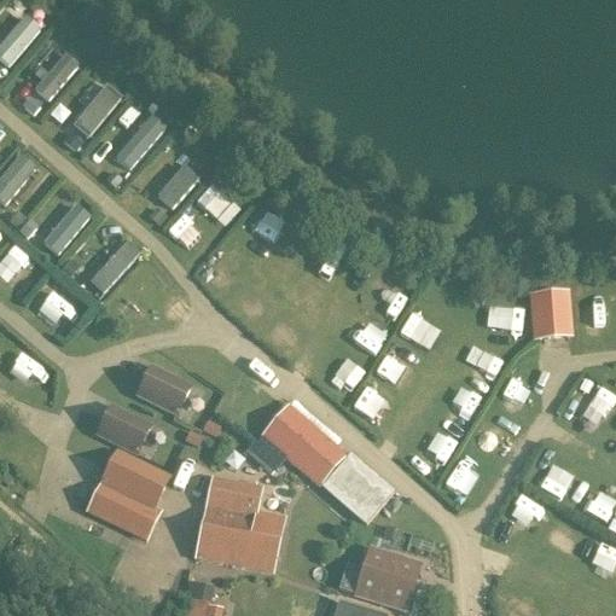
[(28,13),(0,45),(0,56),(11,65),(44,28),(28,13)]
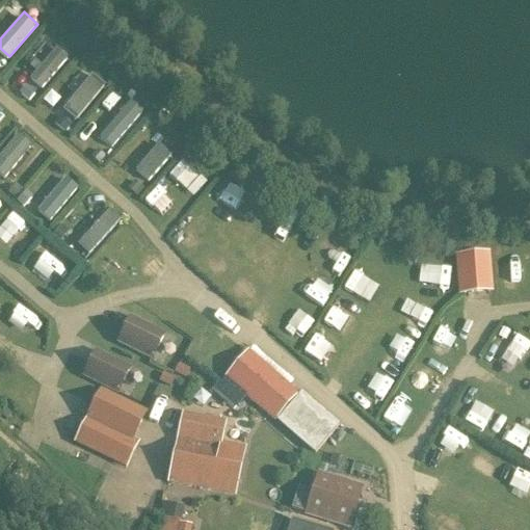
[(31,98),(70,55),(59,46),(21,88),(31,98)]
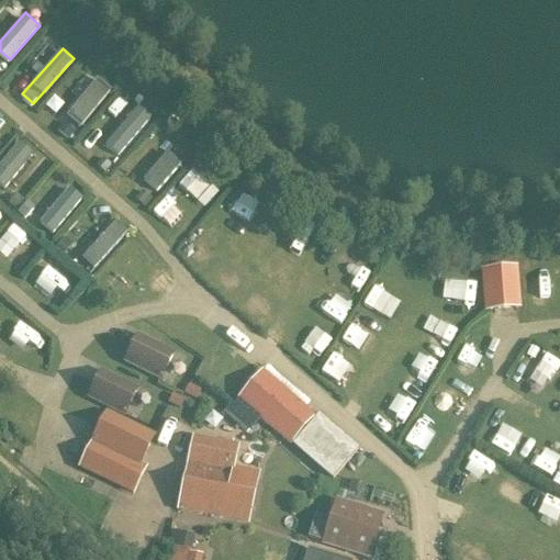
[(82,125),(113,88),(99,76),(68,113),(82,125)]
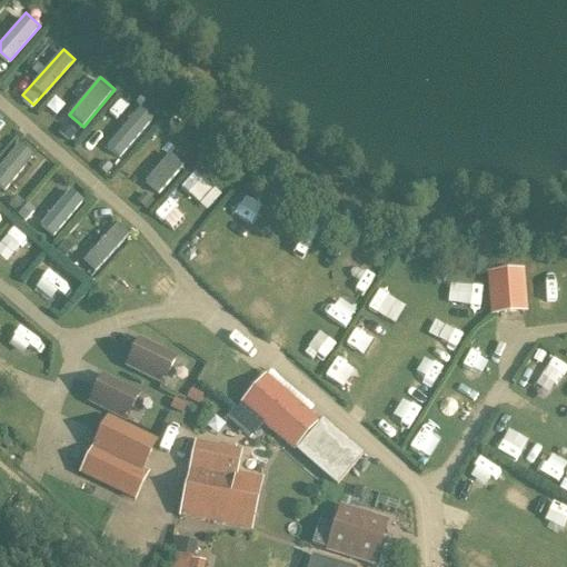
[(20,139),(0,165),(0,182),(7,188),(36,151),(20,139)]
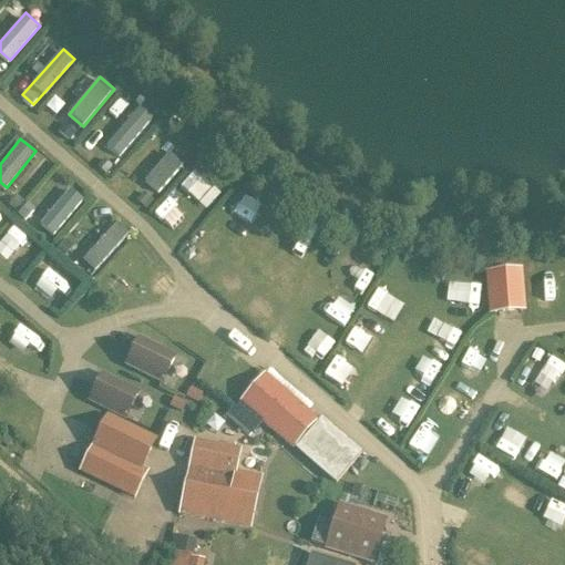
[(160,189),(185,165),(172,151),(146,176),(160,189)]
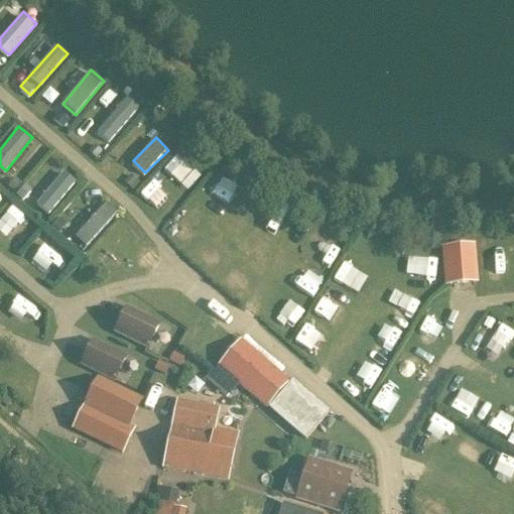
[(53,184),(41,174),(31,186),(53,206),(76,180),(66,171),(53,184)]
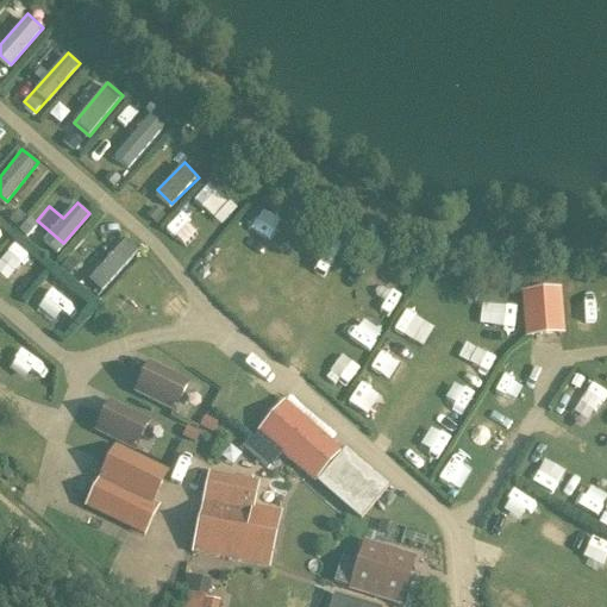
[(105,288),(142,248),(127,235),(91,276),(105,288)]
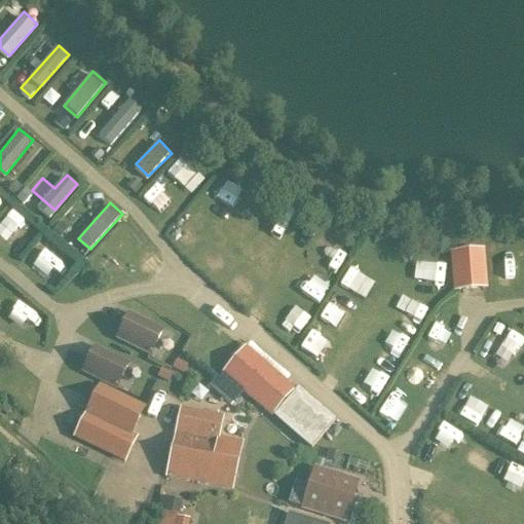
[(453,287),(454,287),(480,285),(481,285),(479,252),(451,254),(453,287)]
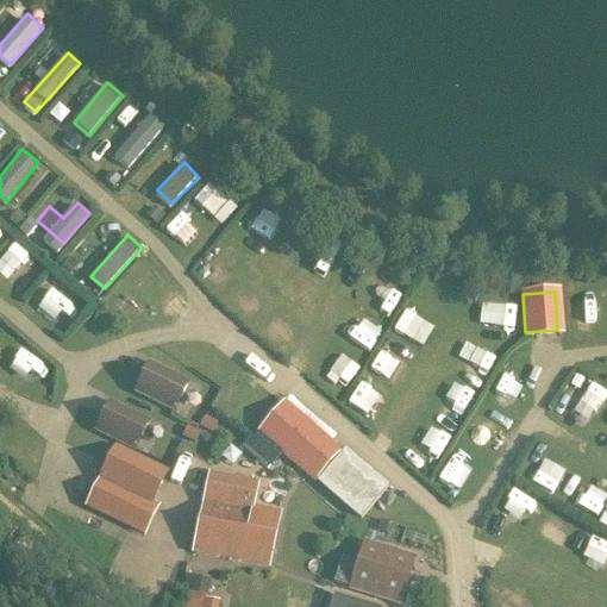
[(135,390),(173,410),(187,382),(149,362),(135,390)]
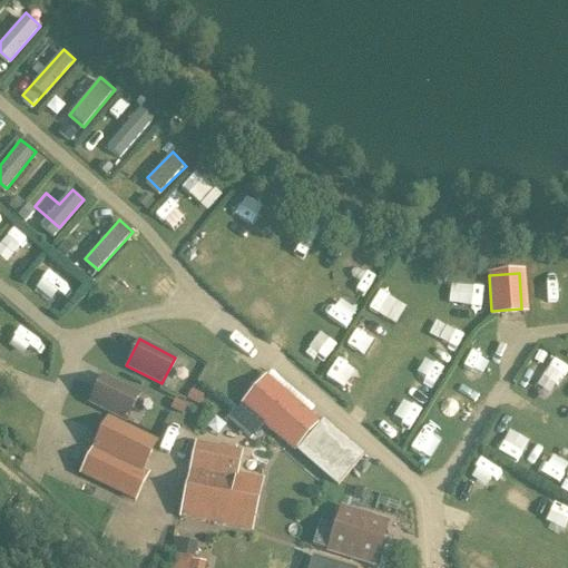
[(101,375),(88,401),(125,420),(137,393),(101,375)]
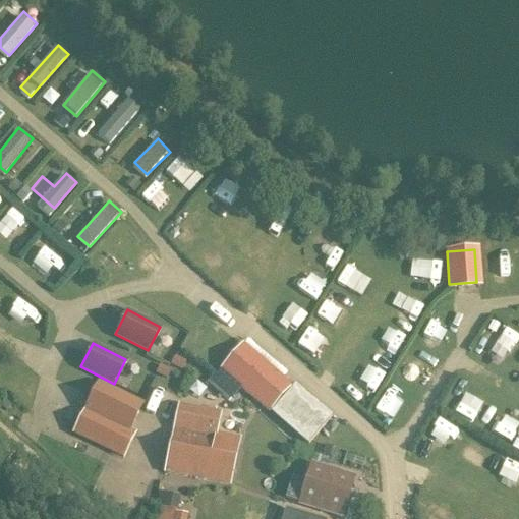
[(241,346),(222,368),(240,385),(246,390),(267,407),(286,385),(281,380),(241,346)]
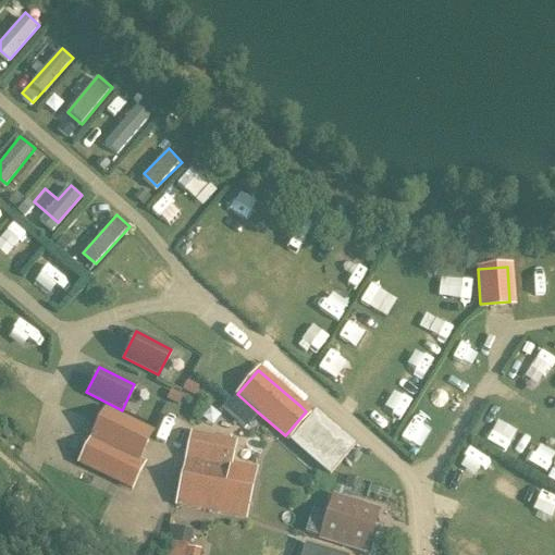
[(218,407),(221,410),(242,428),(257,411),(237,394),(229,399),(226,402),(218,407)]
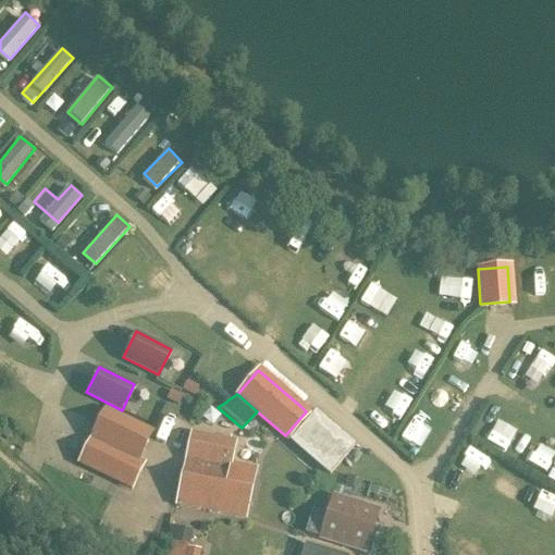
[(136,460),(152,429),(105,405),(89,438),(79,456),(77,460),(131,486),(142,464),(136,460)]
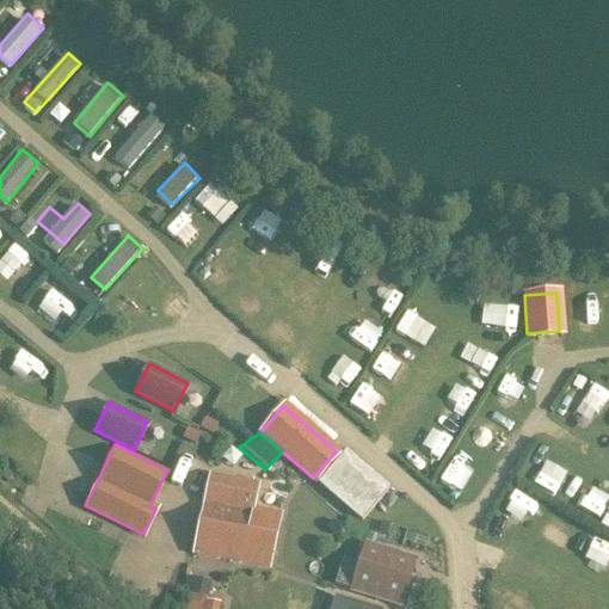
[(339,455),(317,481),(360,518),(386,488),(379,483),(343,450),(339,455)]
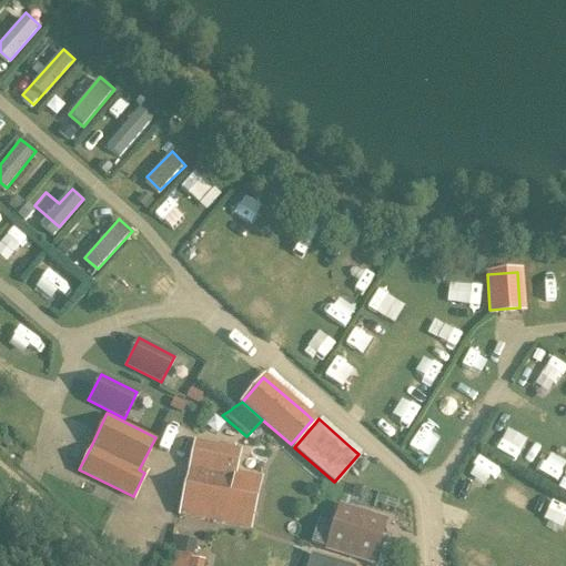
[(234,471),(239,451),(193,441),(178,513),(249,527),(260,476),(234,471)]
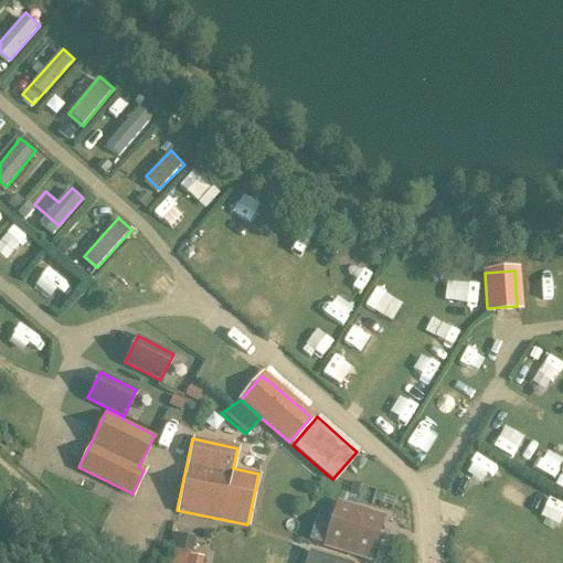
[(336,503),(322,546),(369,561),(382,518),(336,503)]
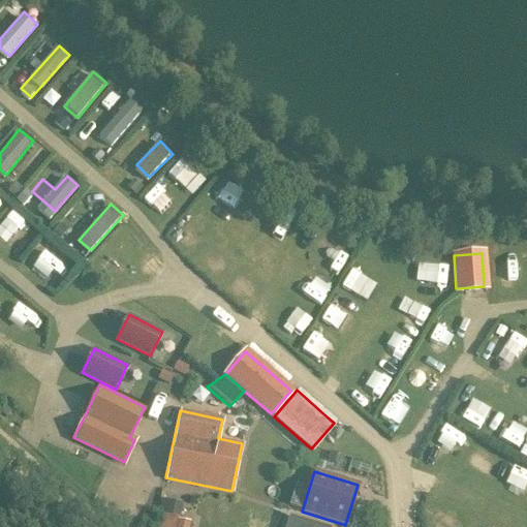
[(173,526),(175,517),(160,514),(157,526),(173,526)]
